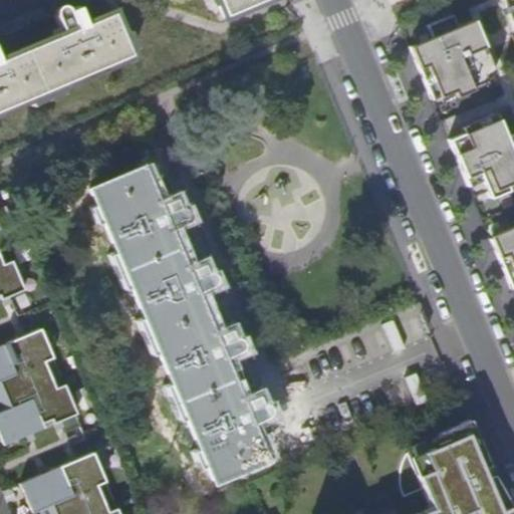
[(218,0),(225,15),(259,0),(218,0)]
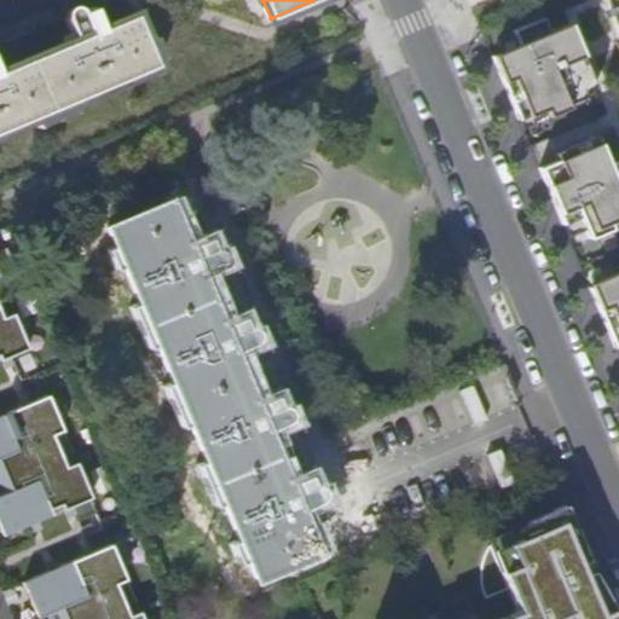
[(618,0),(605,0),(609,11),(618,6),(618,7),(618,24),(615,27),(618,33),(618,0)]
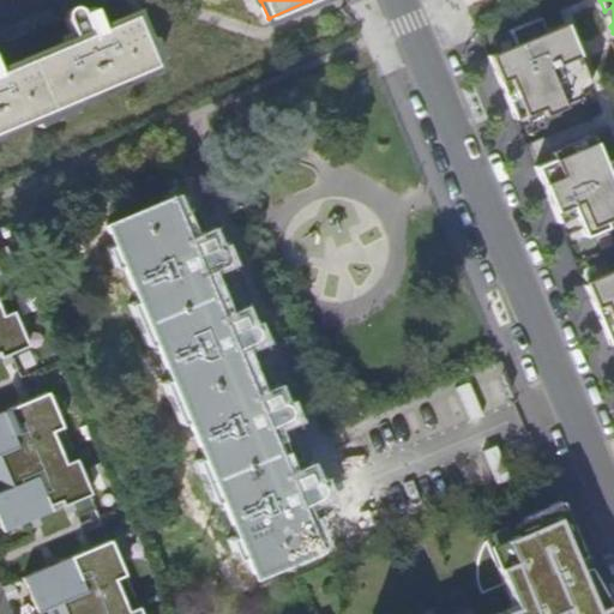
[(0,73),(0,131),(160,64),(139,14),(0,73)]
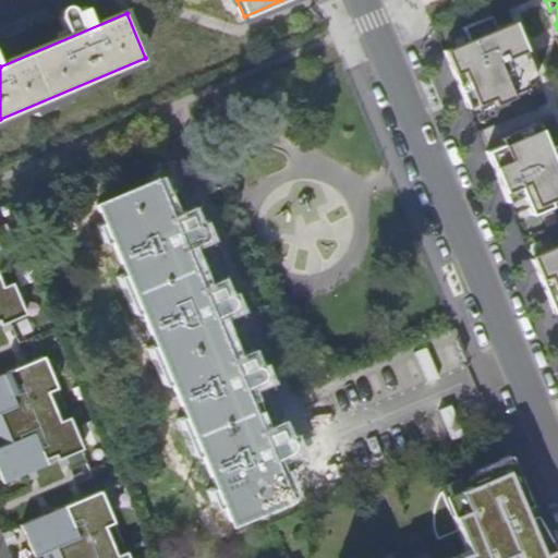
[(444,53),(468,110),(492,100),(495,107),(529,93),(525,86),(537,81),(513,24),(495,32),(489,19),(462,29),(463,33),(469,43),(453,49),(444,53)]
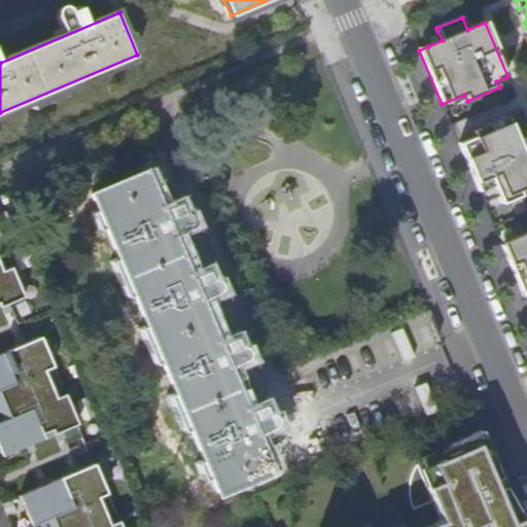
[(424,36),(428,46),(443,40),(437,31),(424,36)]
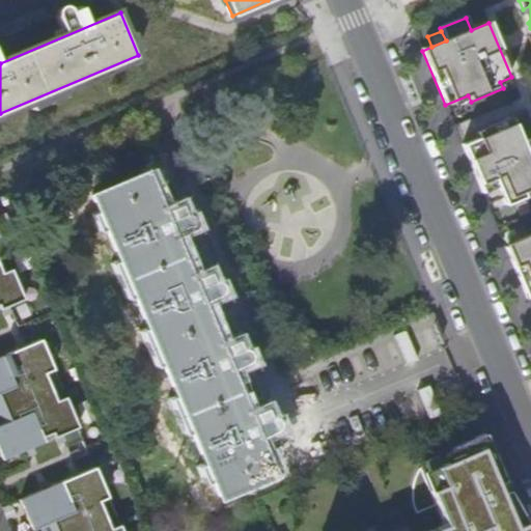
[(468,95),(445,105),(448,111),(471,102),(468,95)]
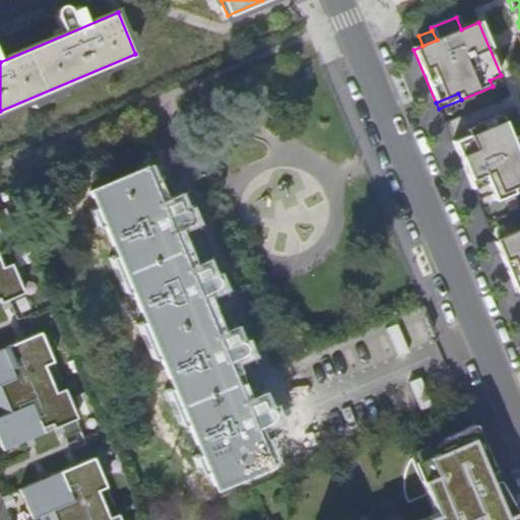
[(519,121),(515,109),(465,130),(467,136),(453,142),(473,190),(474,189),(488,184),(493,194),(496,201),(514,193),(511,187),(519,182),(519,121)]
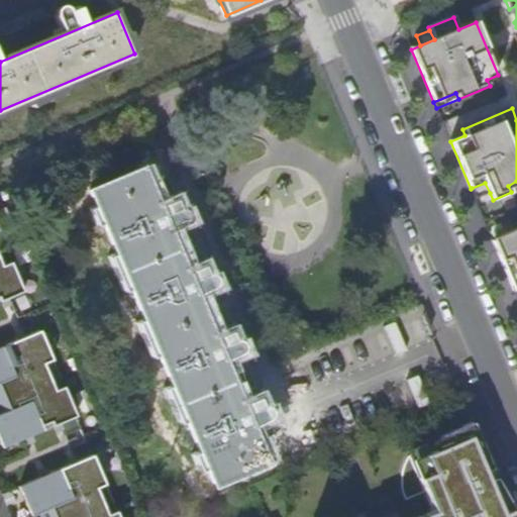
[(140,168),(93,189),(217,482),(265,460),(247,420),(219,353),(191,287),(163,220),(140,168)]
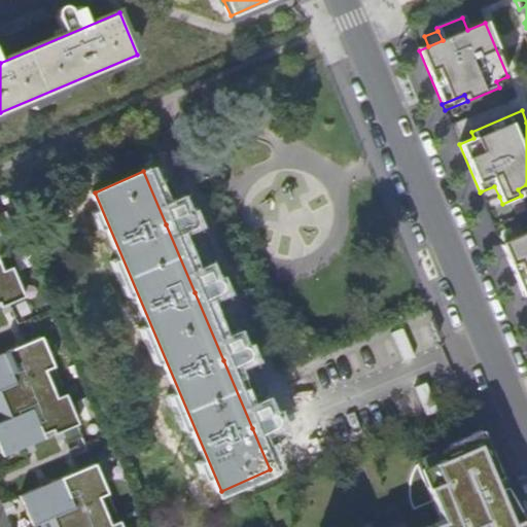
[(486,202),(499,197),(494,186),(481,191),(486,202)]
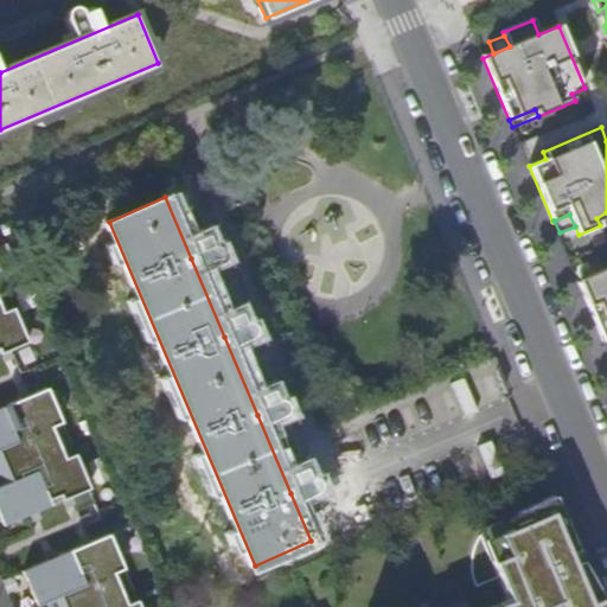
[(202,263),(224,255),(219,240),(196,248),(202,263)]
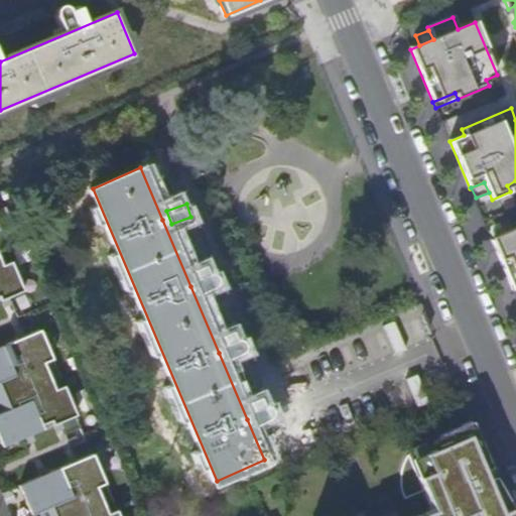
[(515,230),(492,240),(513,290),(515,288),(515,230)]
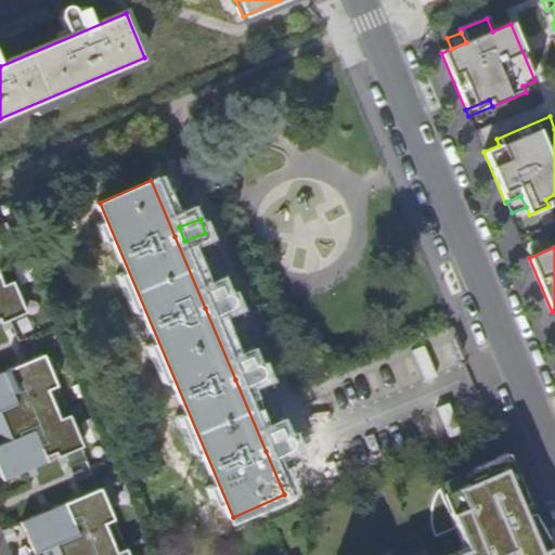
[(0,249),(0,324),(27,312),(0,249)]
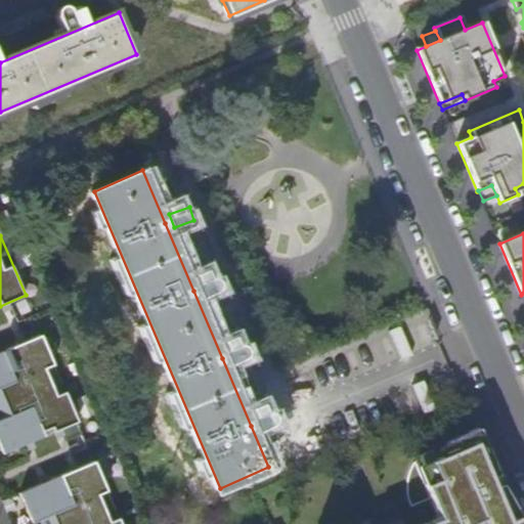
[(42,335),(0,352),(0,442),(4,453),(80,422),(42,335)]
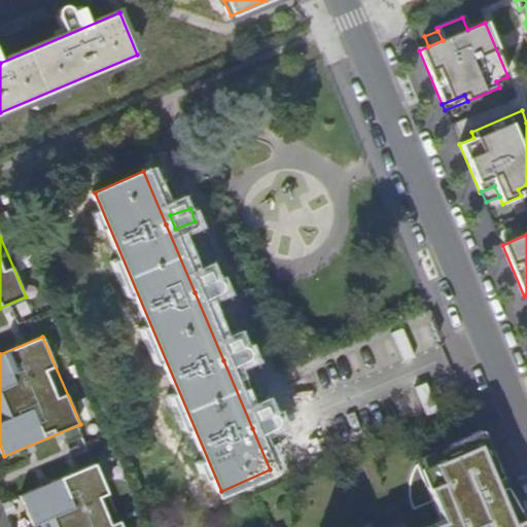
[(274,408),(253,416),(259,429),(280,421),(274,408)]
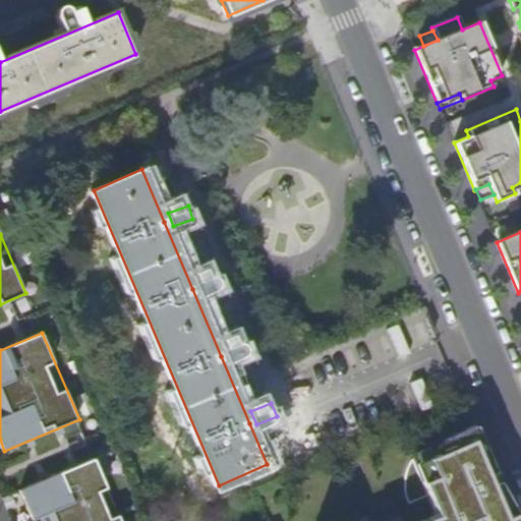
[(520,520),(478,425),(428,447),(421,453),(419,457),(417,459),(441,515),(425,520),(520,520)]
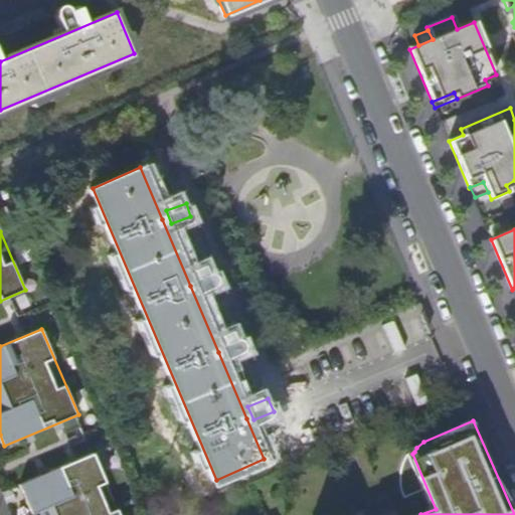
[(121,514),(95,453),(21,485),(33,514),(41,510),(43,514),(121,514)]
